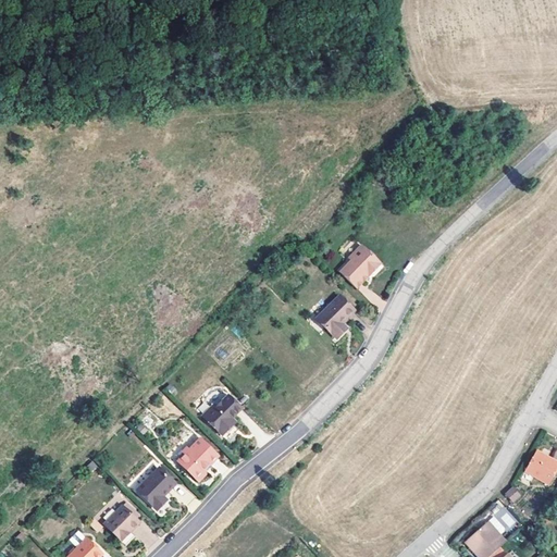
[(383,263),(364,245),(342,268),(360,286),(383,263)]
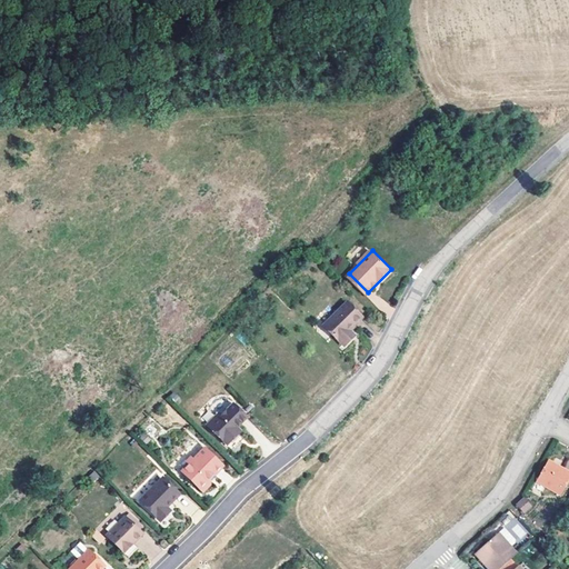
[(363,317),(348,301),(325,325),(342,343),(355,332),(351,329),(363,317)]
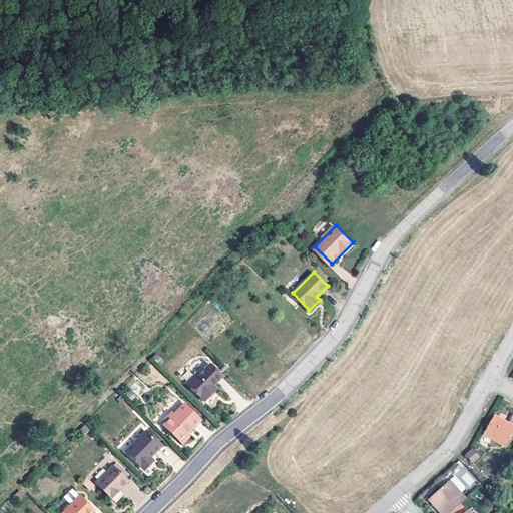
[(225,376),(213,364),(200,376),(198,374),(187,384),(205,403),(214,393),(211,389),(225,376)]
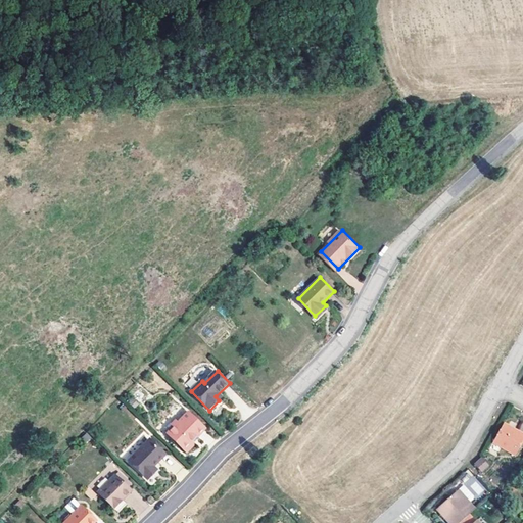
[(207,429),(190,413),(169,433),(189,452),(194,446),(194,440),(207,429)]
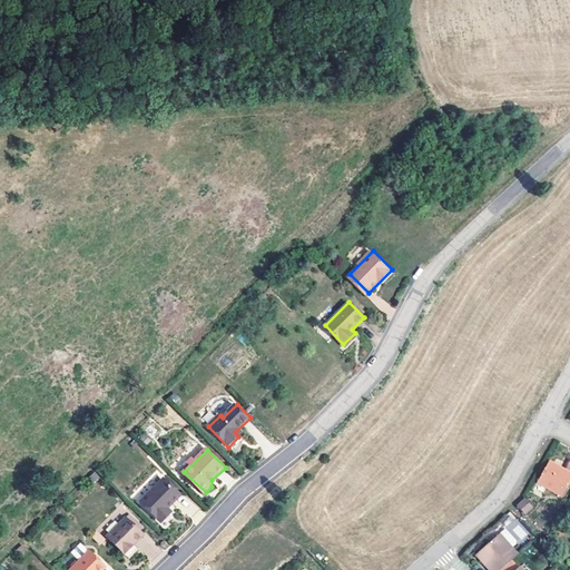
[(569,485),(569,473),(550,463),(539,484),(563,498),(569,485)]
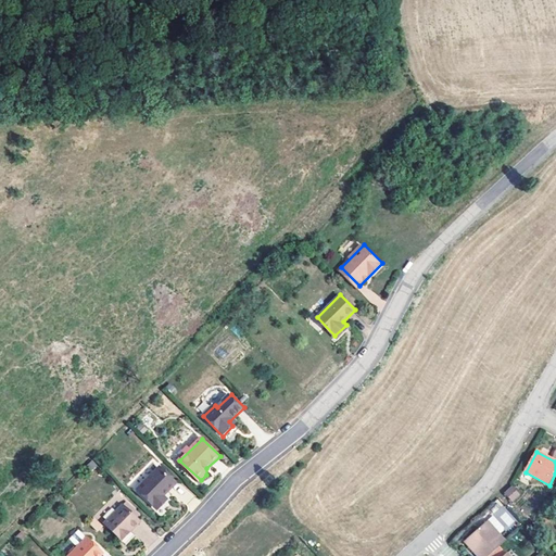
[(154,507),(163,498),(162,496),(175,484),(159,469),(138,490),(154,507)]
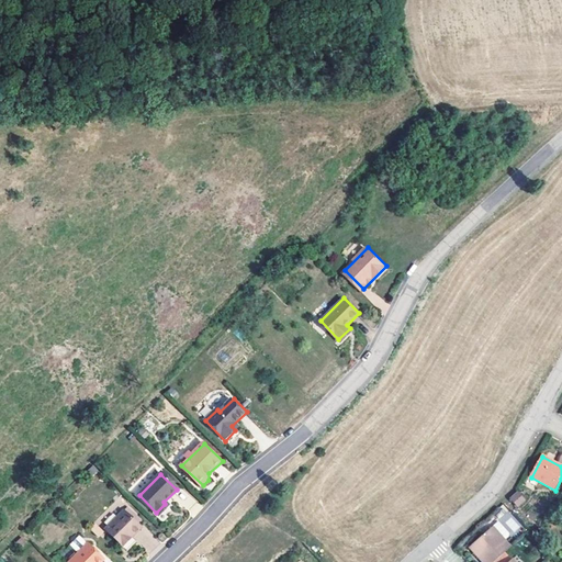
[(519,494),(512,501),(517,507),(525,501),(519,494)]
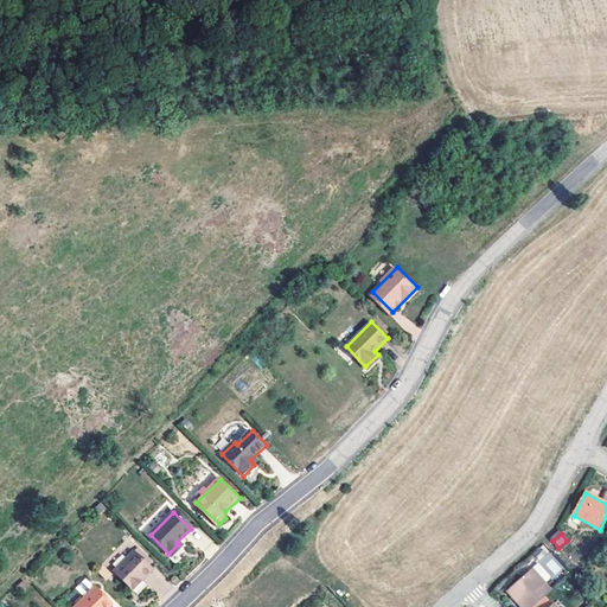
[(178,544),(168,554),(172,557),(181,548),(178,544)]
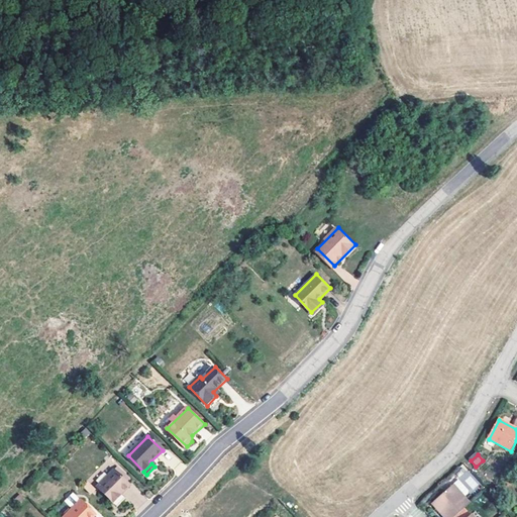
[(117,509),(126,501),(121,496),(129,488),(114,472),(97,489),(117,509)]
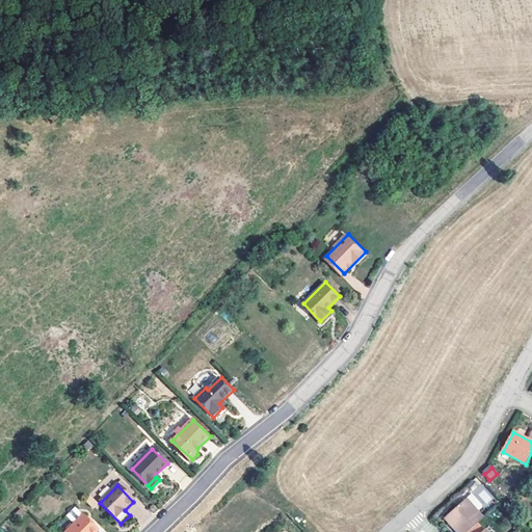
[(456,531),(471,531),(483,521),(466,501),(445,519),(456,531)]
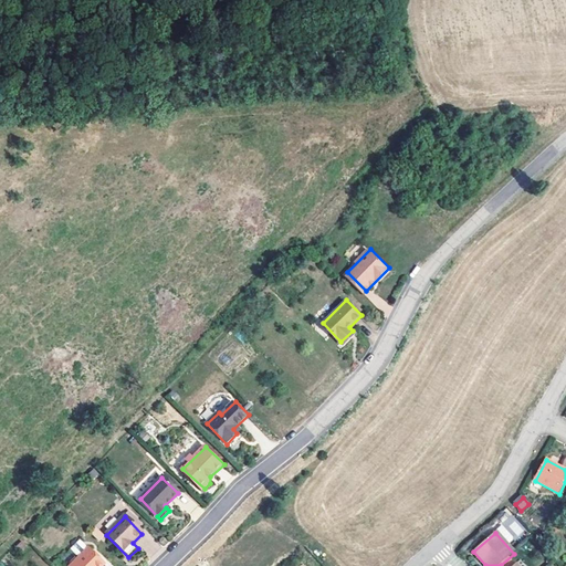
[(81,557),(88,551),(77,540),(71,546),(81,557)]
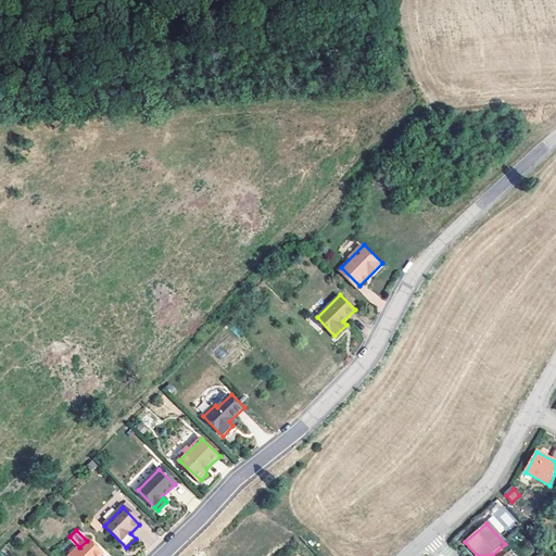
[(79,547),(70,555),(100,555),(101,555),(87,541),(79,547)]
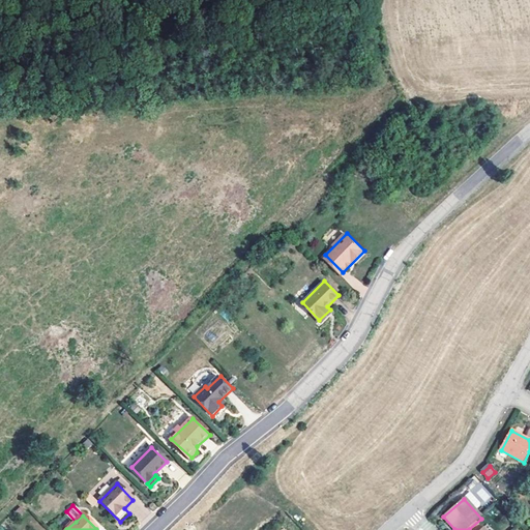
All buildings are outlined.
